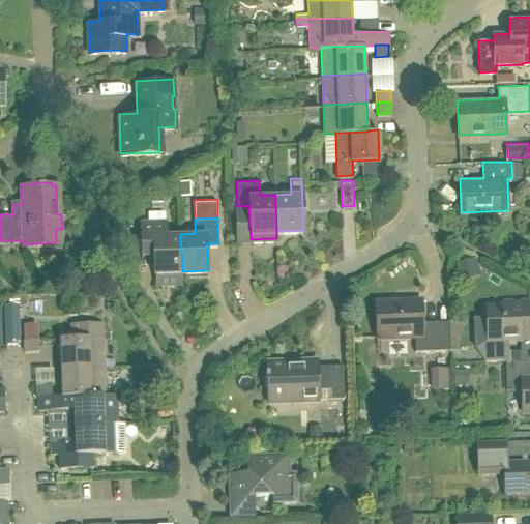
[(182,271),(180,234),(167,235),(166,220),(141,221),(142,254),(154,254),(154,272),(156,272),(156,283),(181,282),(180,271),(182,271)]
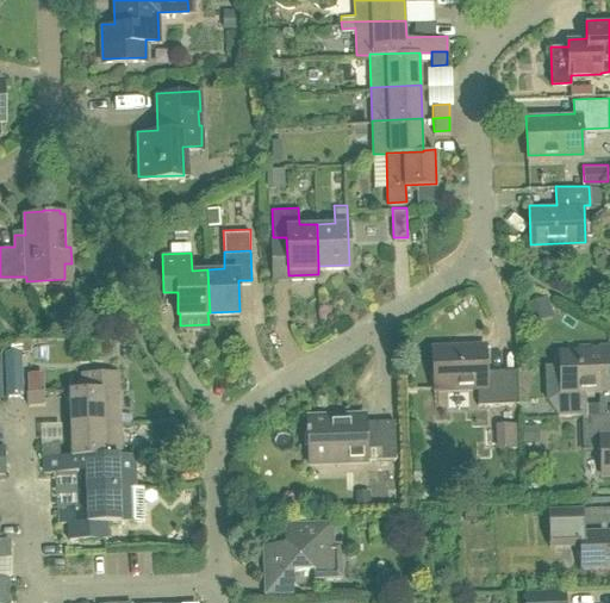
[(527,299),(534,318),(554,311),(547,292),(527,299)]
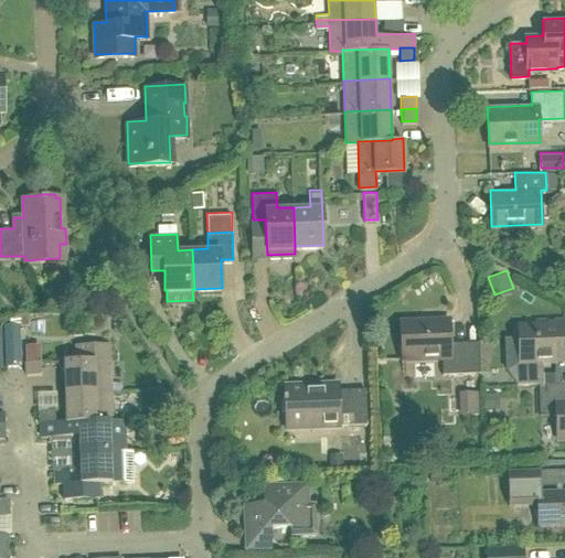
[(519,323),(520,360),(507,367),(516,382),(539,382),(555,382),(555,381),(564,379),(564,315),(535,318),(536,322),(519,323)]
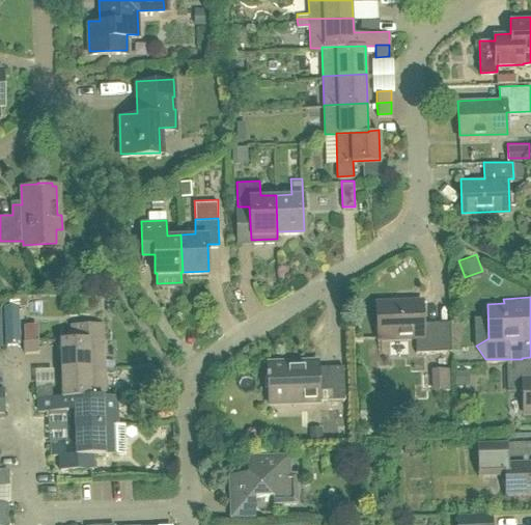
[(423,322),(422,301),(375,302),(376,335),(415,333),(416,351),(450,349),(449,321),(423,322)]
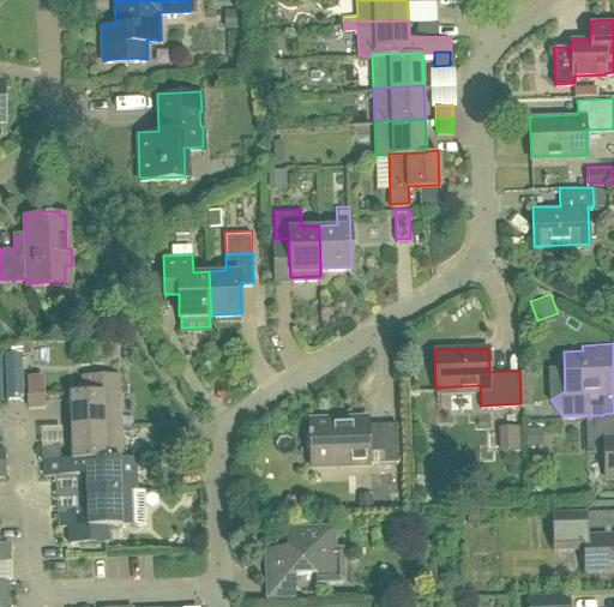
[(6,395),(23,395),(22,349),(5,349),(6,395)]
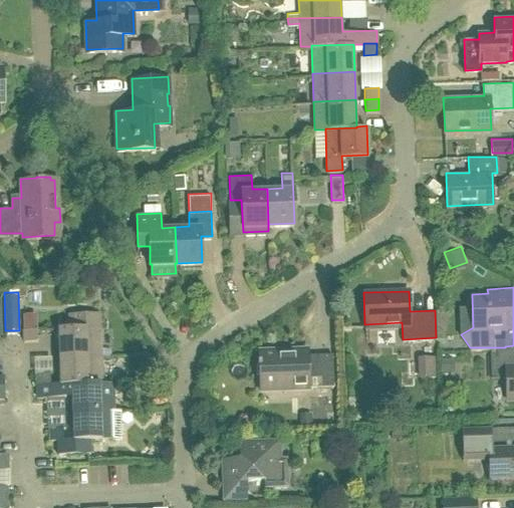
[(59,353),(101,352),(100,309),(68,310),(69,325),(58,325),(59,353)]
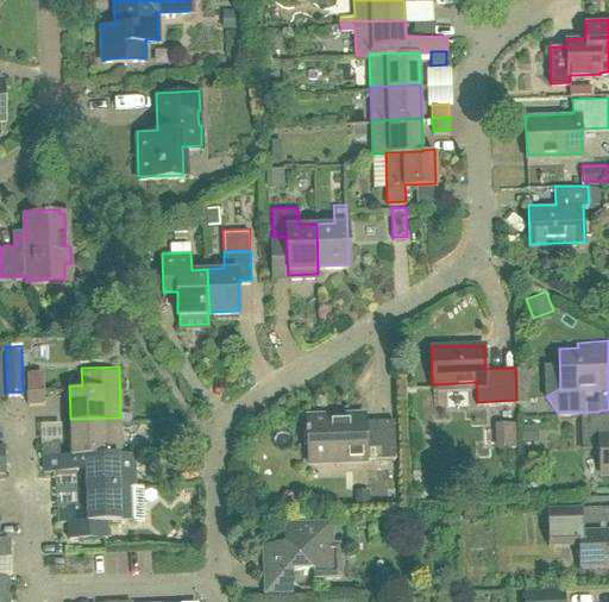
[(29,401),(36,401),(44,401),(44,387),(27,388),(29,401)]
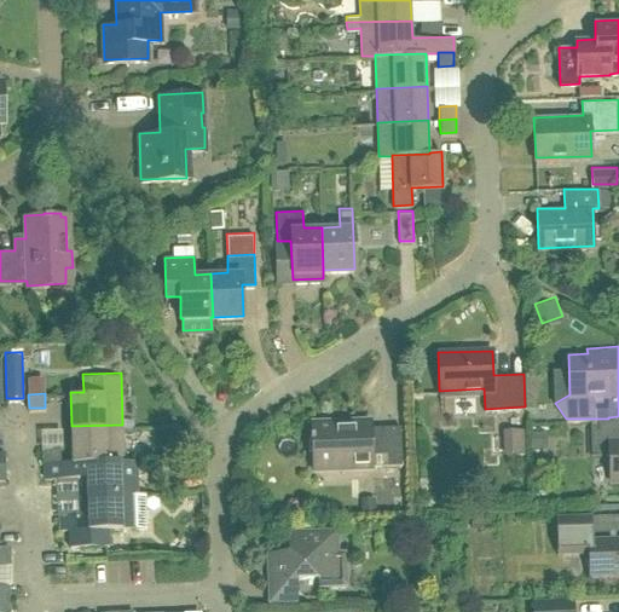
[(370,426),(370,417),(312,420),(313,433),(310,433),(311,439),(313,439),(314,468),(372,466),(372,465),(401,463),(400,425),(370,426)]
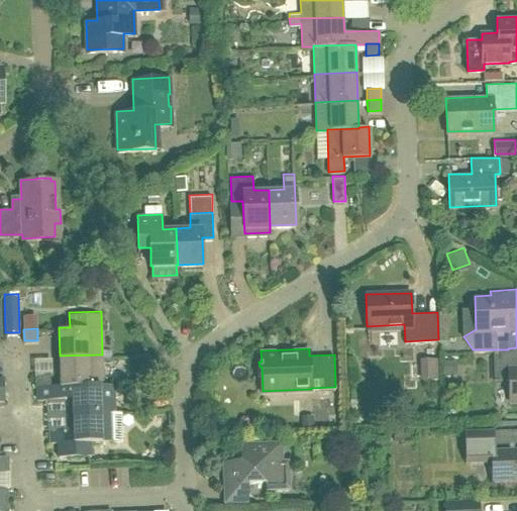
[(412,349),(413,370),(430,369),(429,348),(412,349)]
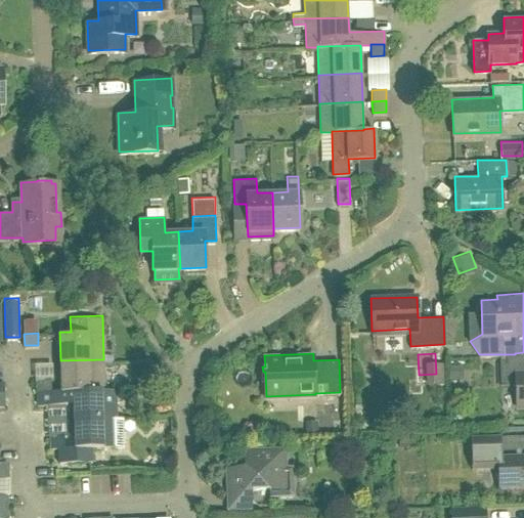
[(523,353),(515,354),(499,354),(500,383),(517,382),(517,405),(523,405),(523,353)]
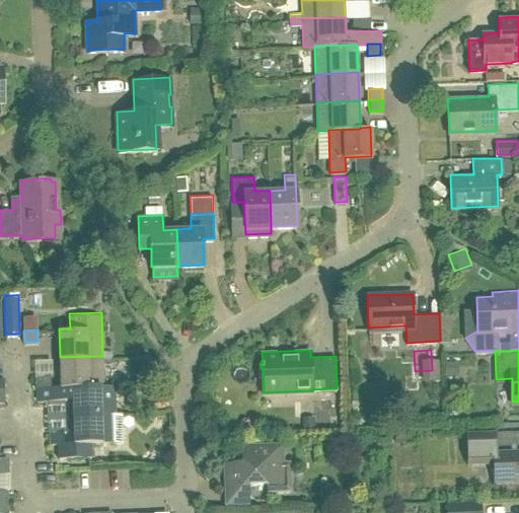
[(103,384),(103,383),(102,356),(60,357),(61,384),(61,385),(103,384)]
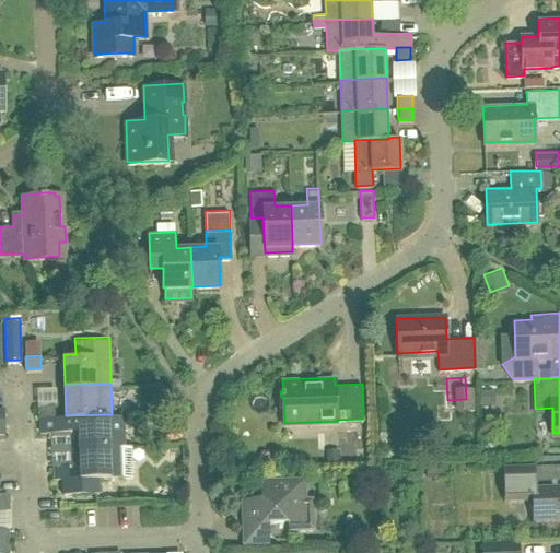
[(55,415),(54,403),(39,404),(39,416),(55,415)]
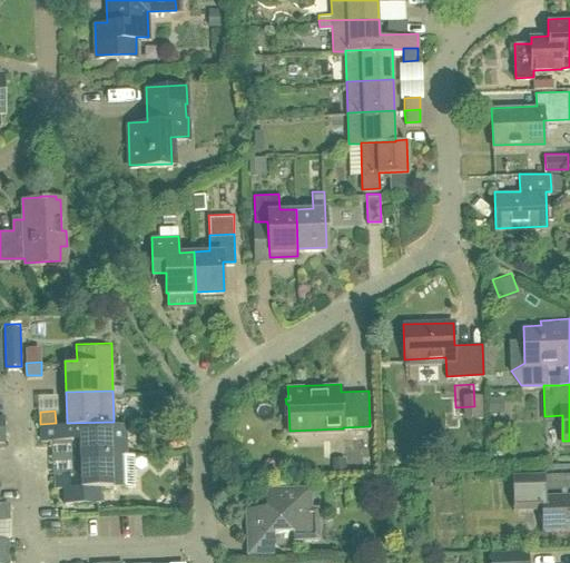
[(80,453),(127,452),(126,421),(114,421),(114,422),(67,423),(67,422),(56,423),(40,424),(41,438),(80,437),(80,453)]
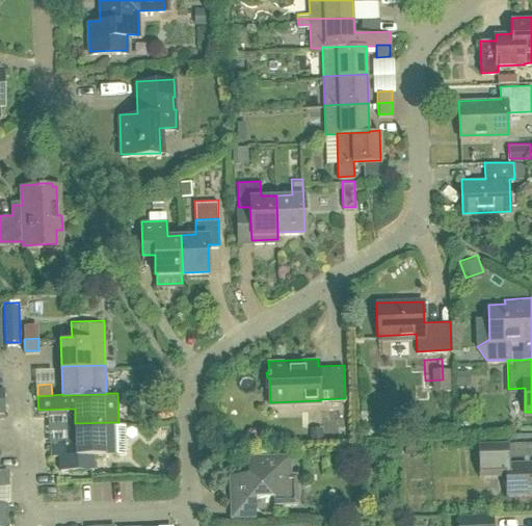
[(118,422),(75,423),(76,452),(67,452),(65,441),(51,442),(52,453),(59,453),(60,468),(94,467),(94,452),(120,451),(126,450),(125,422),(118,422)]
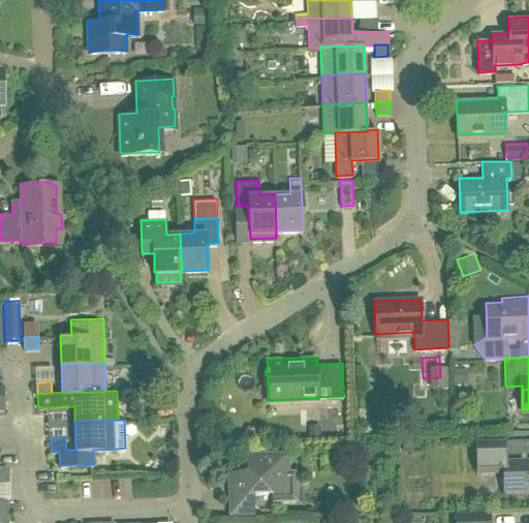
[(528,457),(505,459),(505,439),(480,440),(481,467),(502,466),(503,490),(528,488),(528,457)]
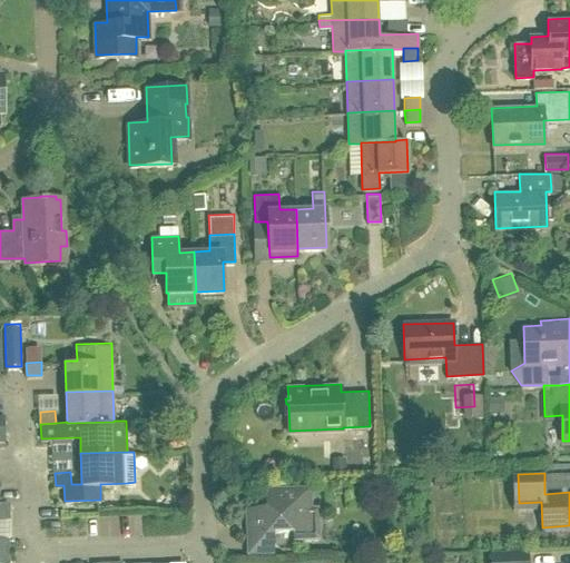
[(310,507),(308,487),(267,489),(268,509),(248,510),(248,531),(296,529),(297,536),(318,535),(317,506),(310,507)]
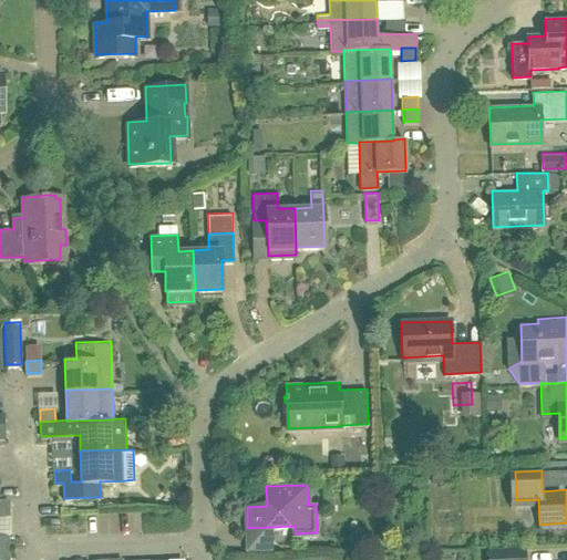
[(88,517),(106,516),(105,501),(86,503),(88,517)]
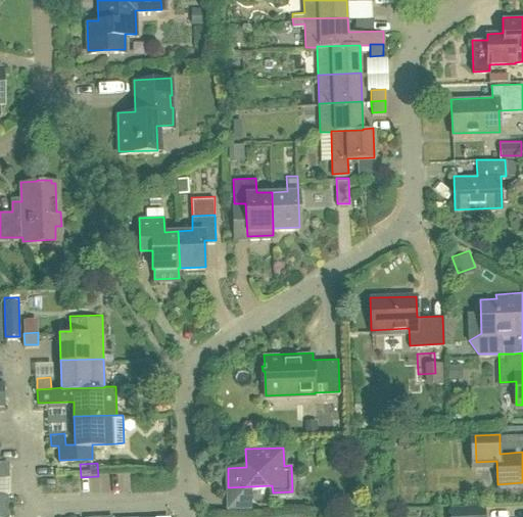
[(0,504),(8,504),(8,492),(0,492),(0,504)]
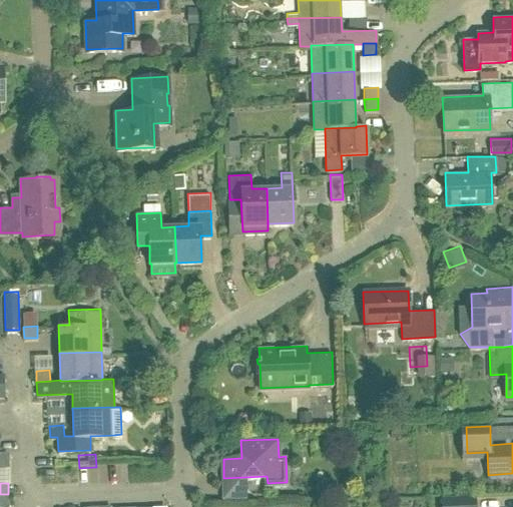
[(8,494),(0,494),(0,505),(9,505),(8,494)]
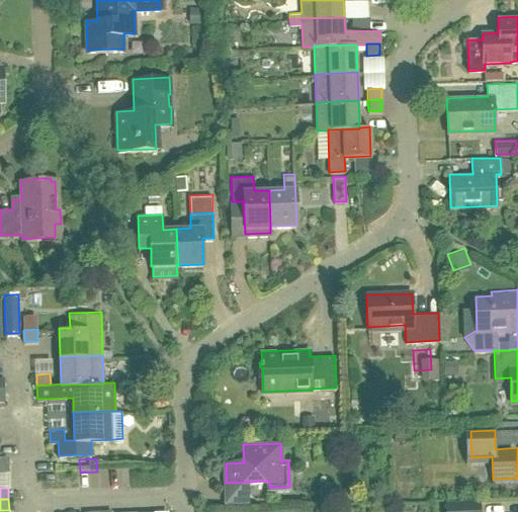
[(480,511),(480,499),(455,500),(455,511),(480,511)]
